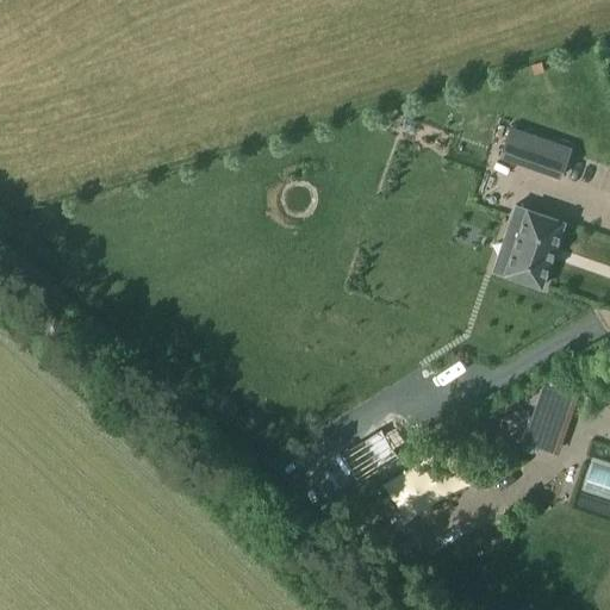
[(500,156),(559,178),(570,148),(511,128),(500,156)]
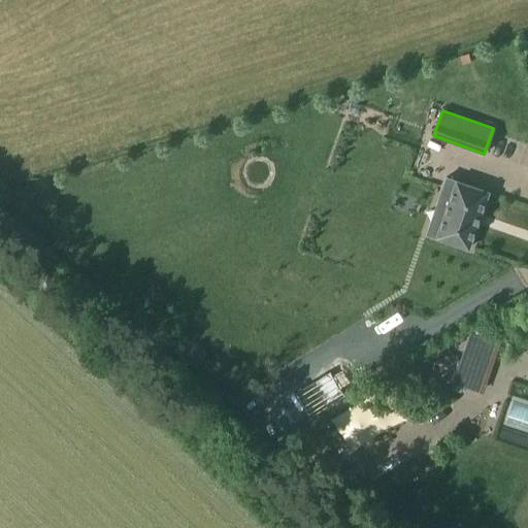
[(488,192),(446,177),(437,203),(447,206),(436,237),(468,249),(488,192)]
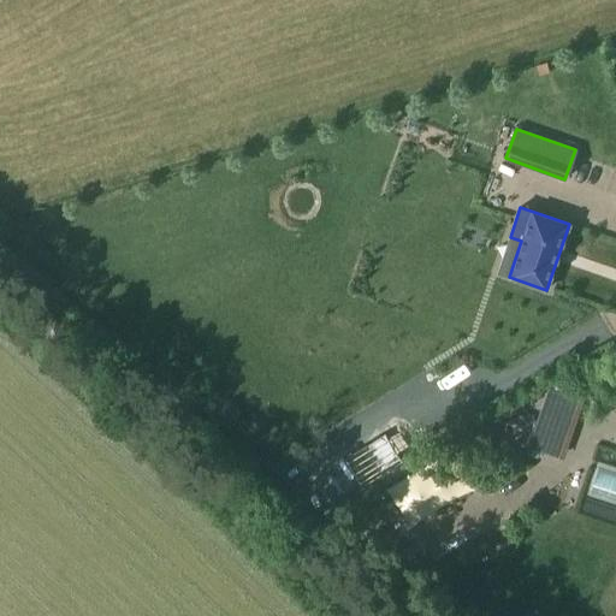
[(576,400),(548,390),(543,403),(572,413),(576,400)]
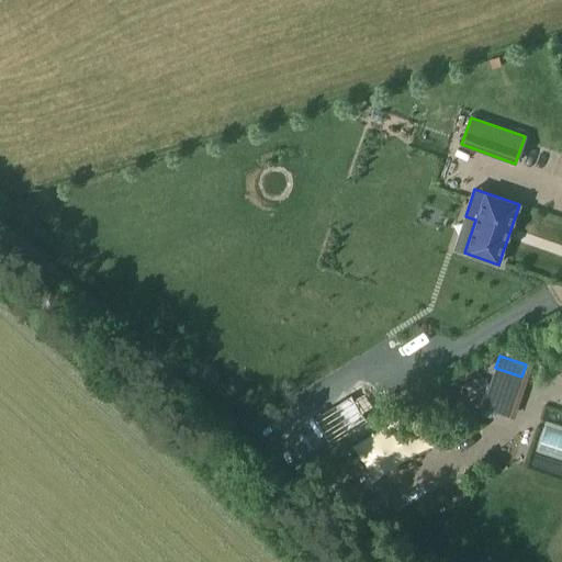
[(486,394),(482,407),(508,416),(513,403),(486,394)]
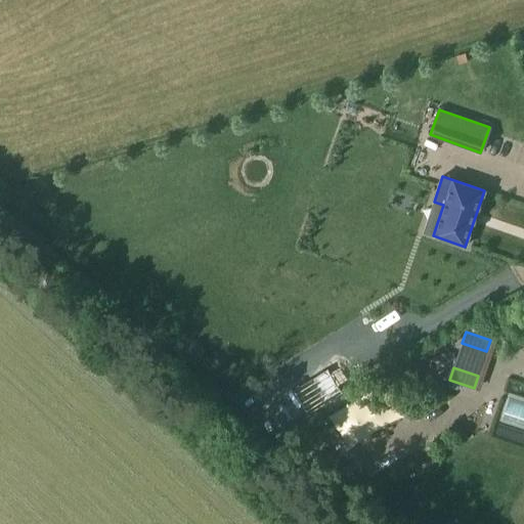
[(314,408),(323,403),(311,382),(301,388),(314,408)]
